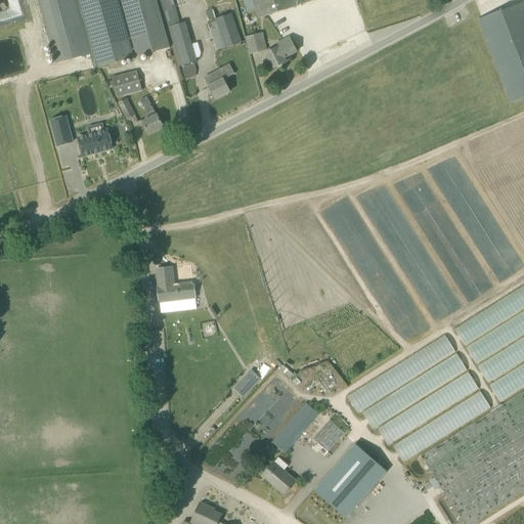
[(38,0),(56,63),(90,53),(94,68),(133,57),(117,0),(38,0)]
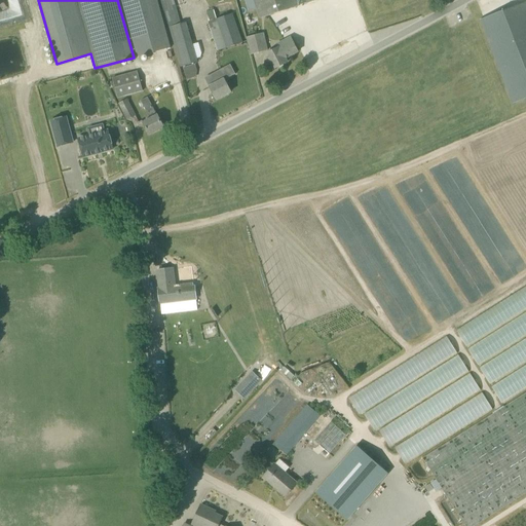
[(121,0),(137,57),(171,47),(157,0),(121,0)]
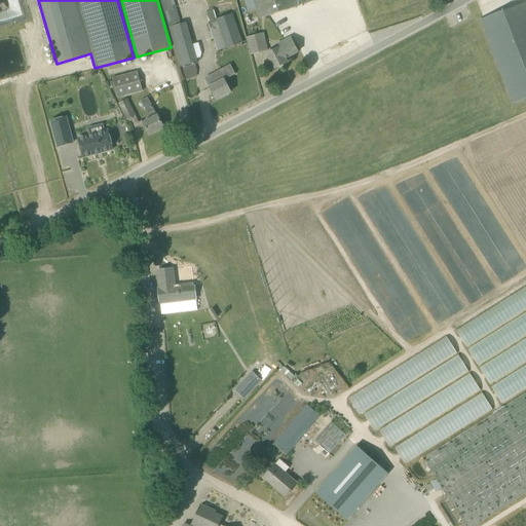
[(160,0),(161,0),(164,12),(177,9),(174,0),(160,0)]
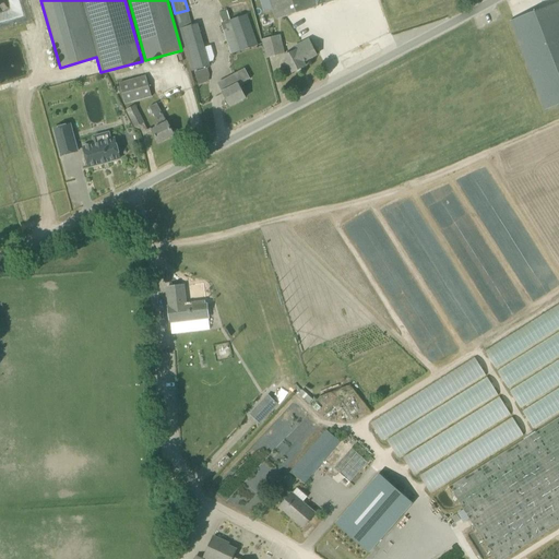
[(326,3),(337,0),(270,0),(276,20),(317,7),(316,7),(326,3)]
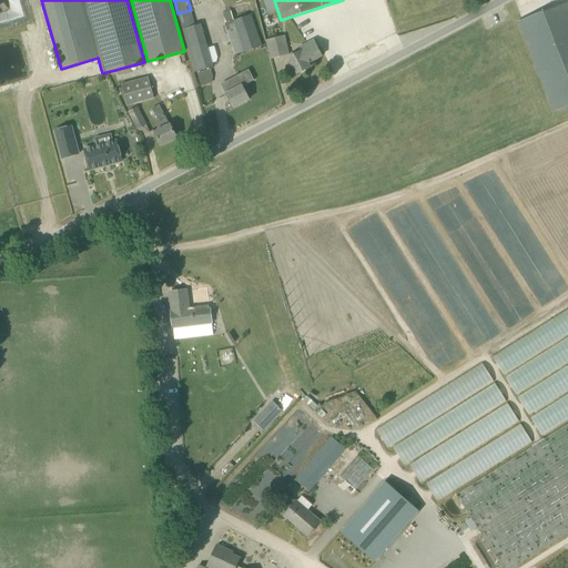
[(567,1),(567,2),(523,20),(518,21),(554,113),(567,107),(567,1)]
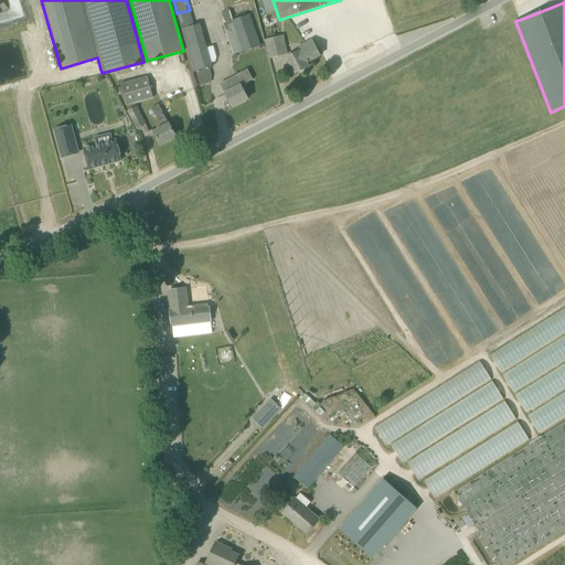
[(260,46),(249,14),(232,21),(236,32),(238,39),(231,42),(235,55),(260,46)]
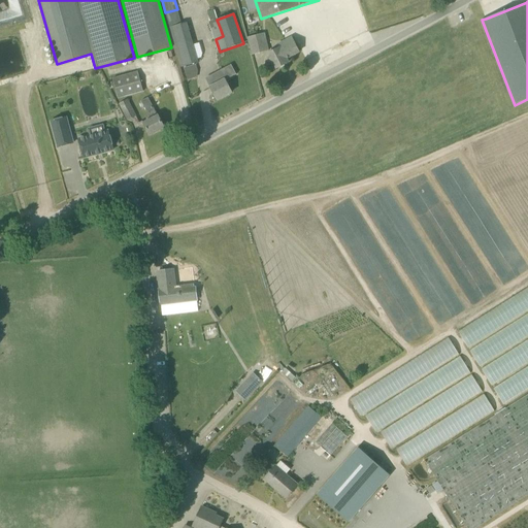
[(186,23),(170,27),(169,28),(180,67),(197,62),(186,23)]
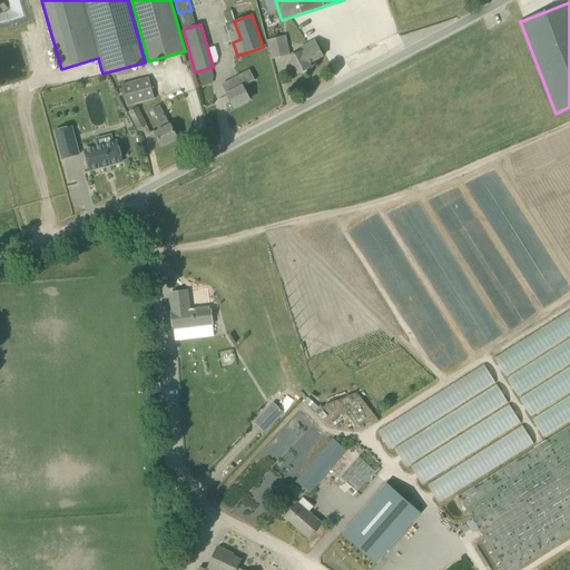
[(291,56),(285,36),(267,40),(272,60),(291,56)]
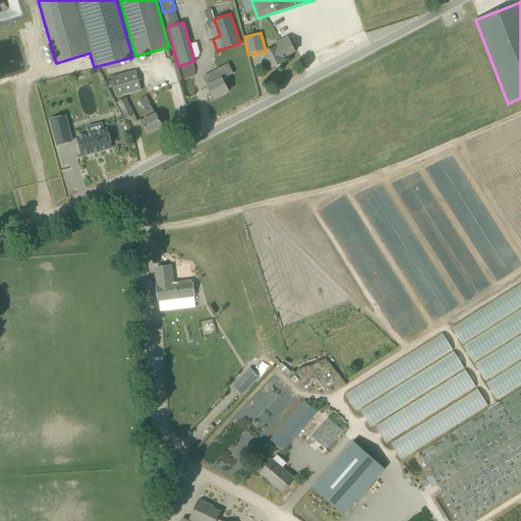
[(281,41),(283,45),(278,48),(277,47),(264,54),(272,68),(284,62),(283,58),(295,52),(287,37),(281,41)]
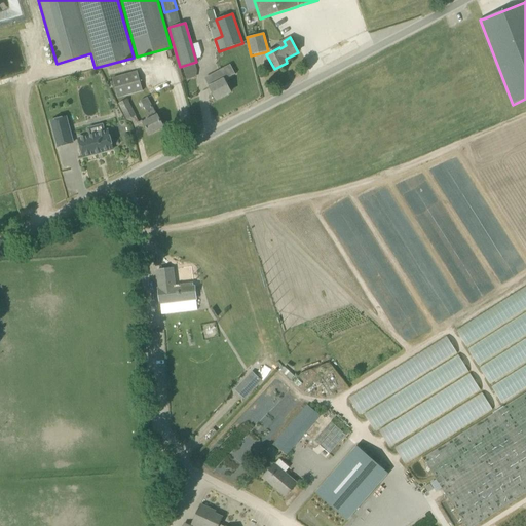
[(183,67),(186,79),(198,76),(195,64),(183,67)]
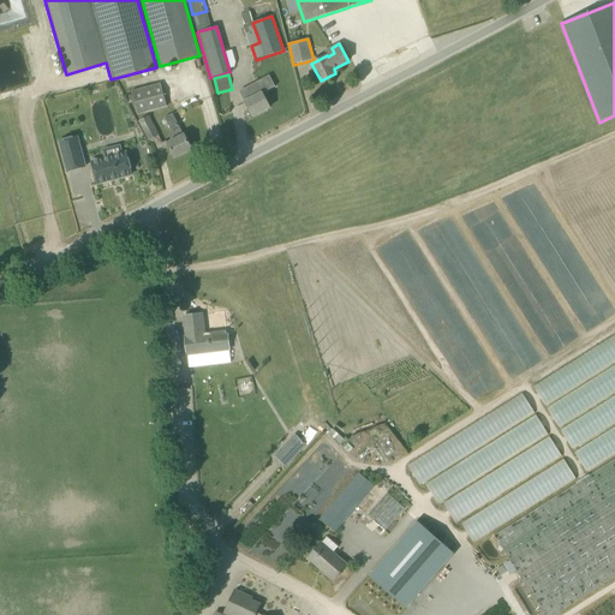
[(240,93),(252,117),(270,107),(262,94),(275,87),(269,76),(255,83),(256,84),(240,93)]
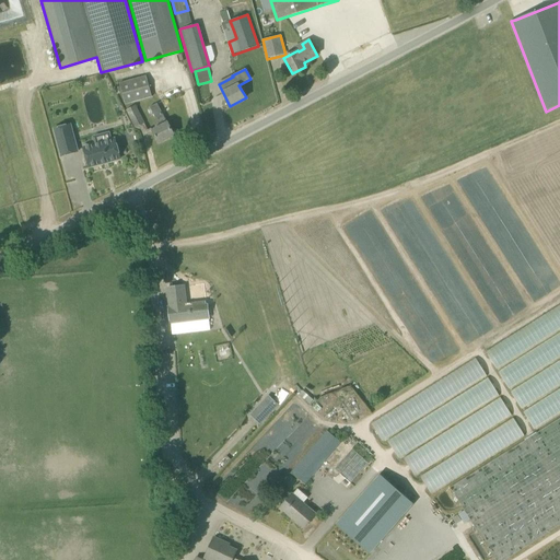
[(119,83),(125,104),(152,96),(146,76),(119,83)]
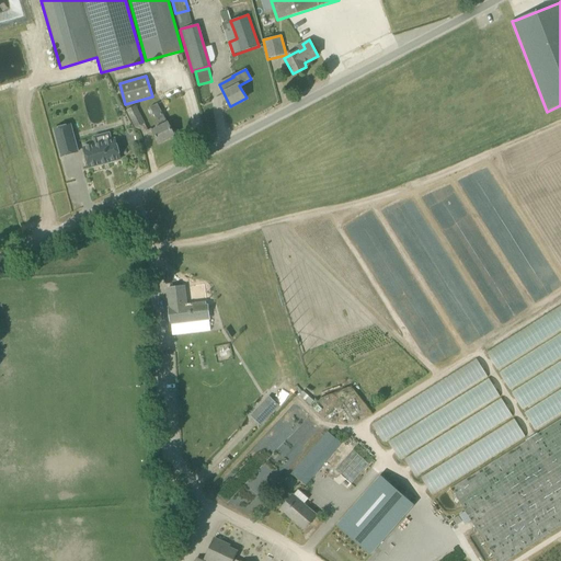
[(160,127),(152,132),(159,144),(174,136),(168,123),(158,104),(150,109),(156,117),(155,117),(160,127)]
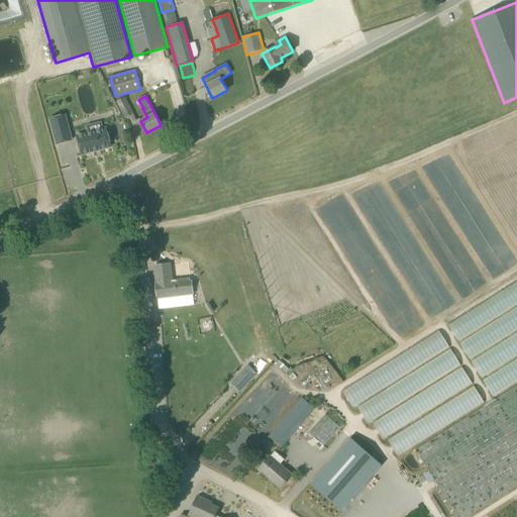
[(133,114),(124,98),(116,102),(125,118),(133,114)]
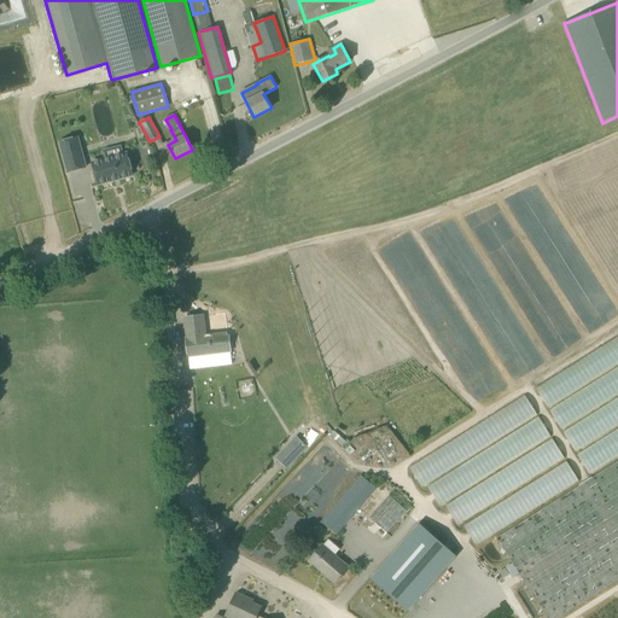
[(68,173),(86,168),(77,138),(59,143),(68,173)]
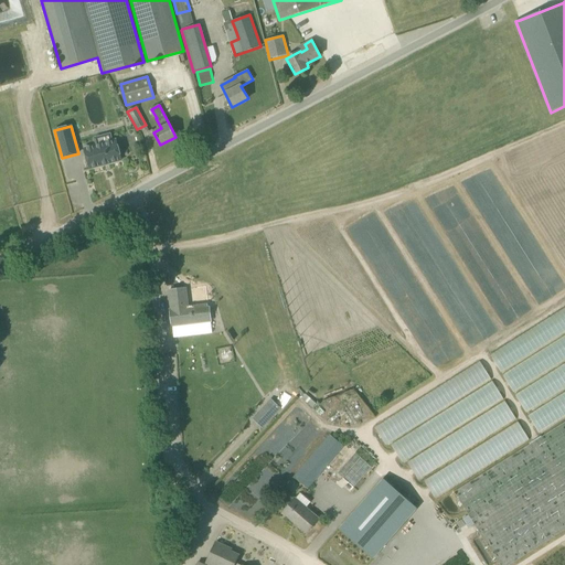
[(116,140),(113,141),(110,134),(93,138),(95,146),(84,149),(89,169),(103,166),(104,166),(109,163),(121,160),(116,140)]
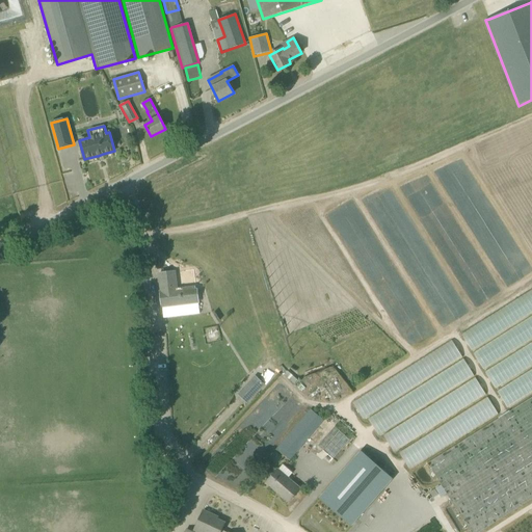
[(198,302),(196,290),(195,290),(195,288),(177,290),(175,271),(159,273),(161,292),(160,292),(162,307),(198,302)]
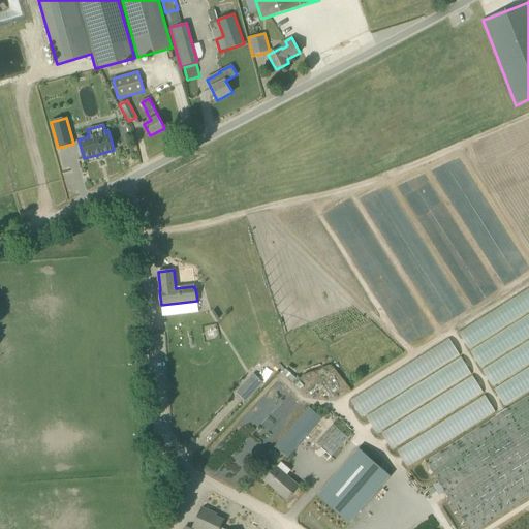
[(491,314),(460,331),(468,345),(498,329),(493,320),(494,319),(491,314)]
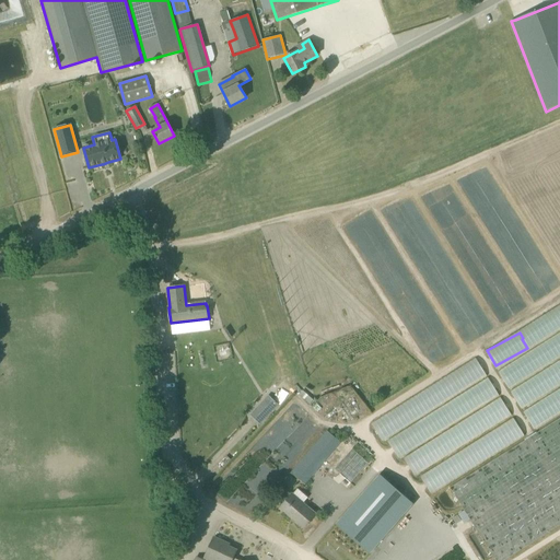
[(531,352),(500,371),(509,387),(545,365),(539,357),(535,359),(531,352)]
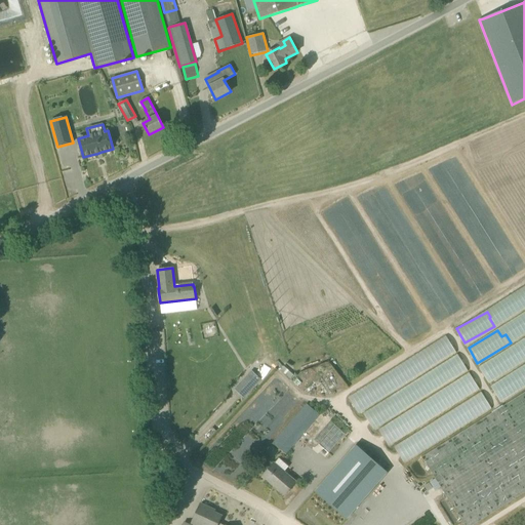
[(487,379),(524,358),(524,340),(480,365),(487,379)]
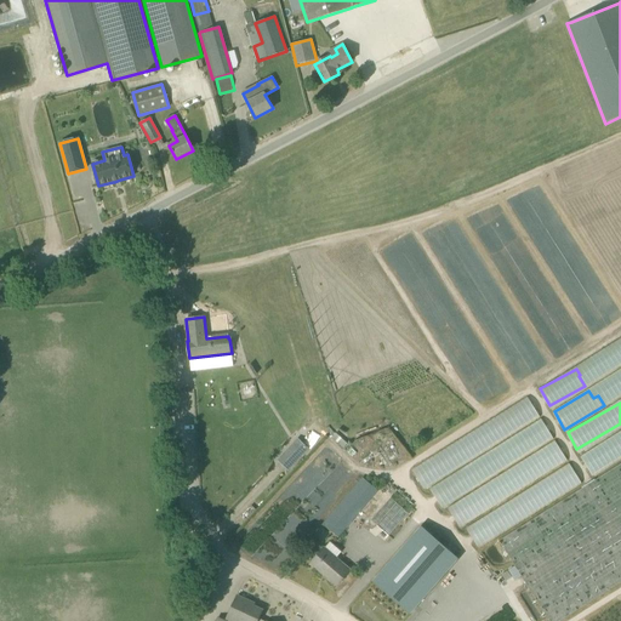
[(411,466),(422,486),(490,450),(486,442),(489,440),(482,428),(411,466)]
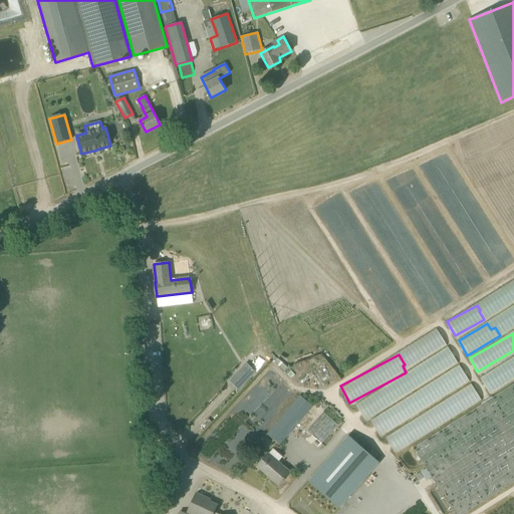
[(230,379),(240,389),(256,370),(246,362),(230,379)]
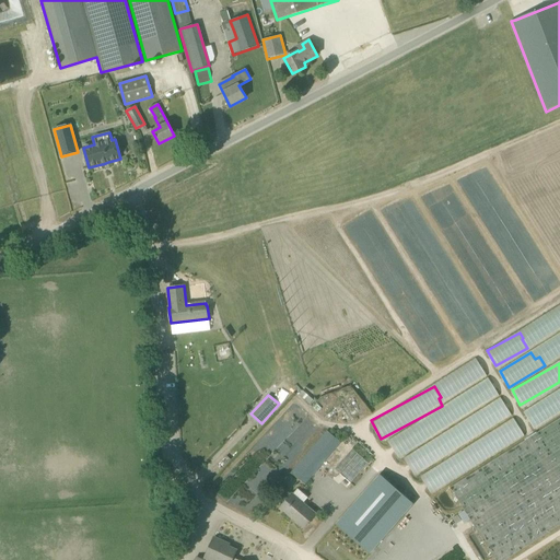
[(389,441),(398,456),(461,419),(455,410),(451,412),(448,410),(446,412),(443,408),(431,416),(433,420),(429,422),(422,427),(420,422),(389,441)]
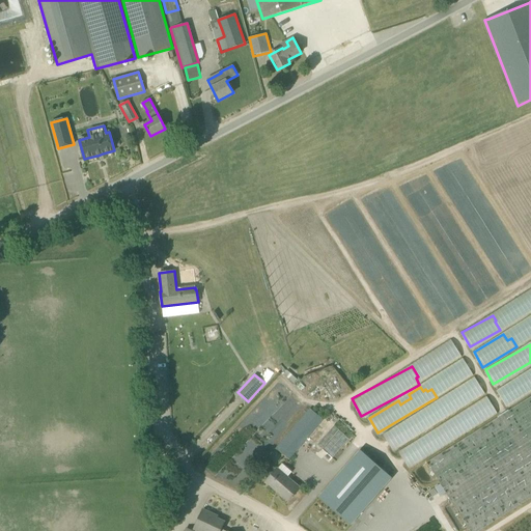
[(530,395),(426,463),(440,483),(435,487),(441,497),(446,494),(469,530),(480,530),(530,499),(530,395)]
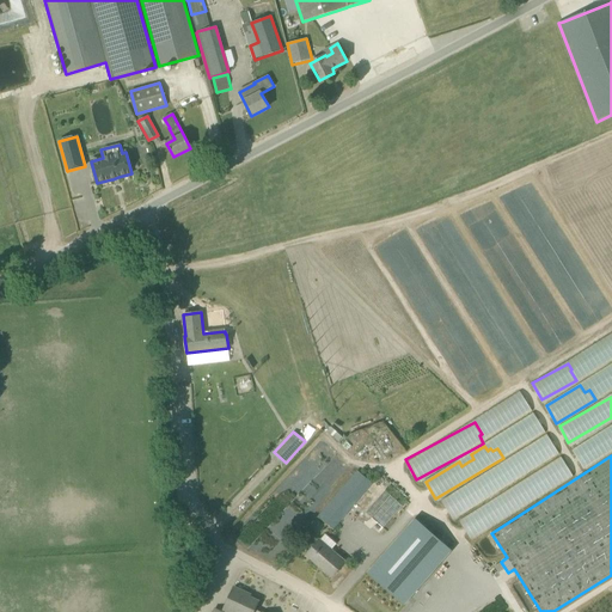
[(334,530),(341,520),(373,484),(357,471),(318,516),(334,530)]
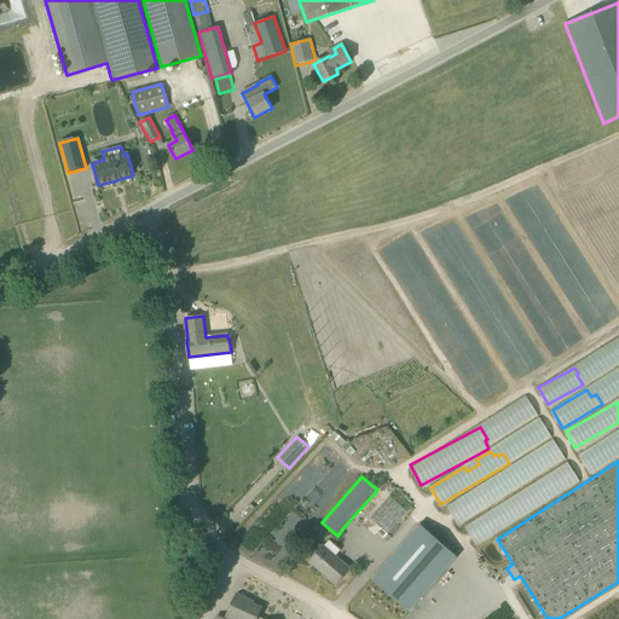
[(449,508),(460,524),(486,505),(479,493),(470,498),(468,495),(449,508)]
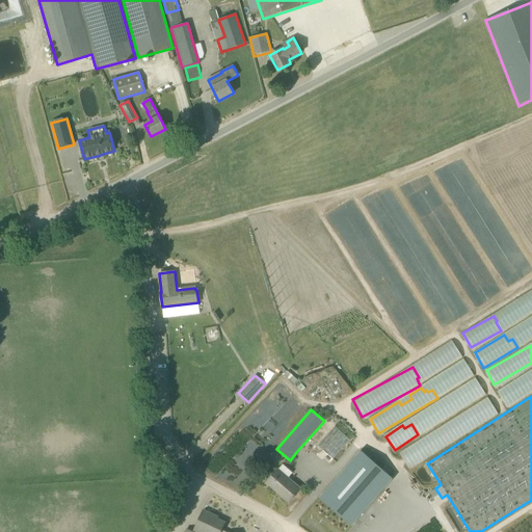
[(322,450),(327,454),(333,459),(349,441),(334,427),(313,450),(318,455),(322,450)]
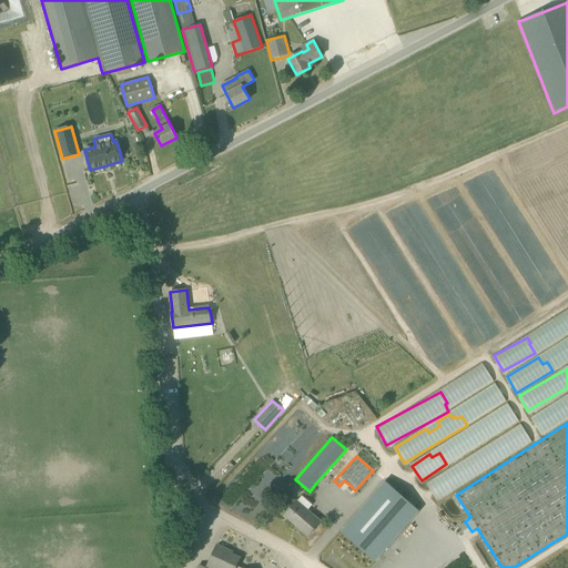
[(427,483),(437,498),(464,483),(456,472),(454,474),(450,468),(427,483)]
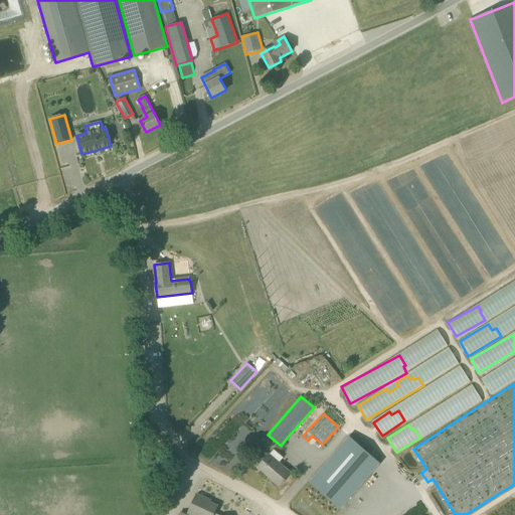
[(340,509),(380,464),(349,436),(309,482),(340,509)]
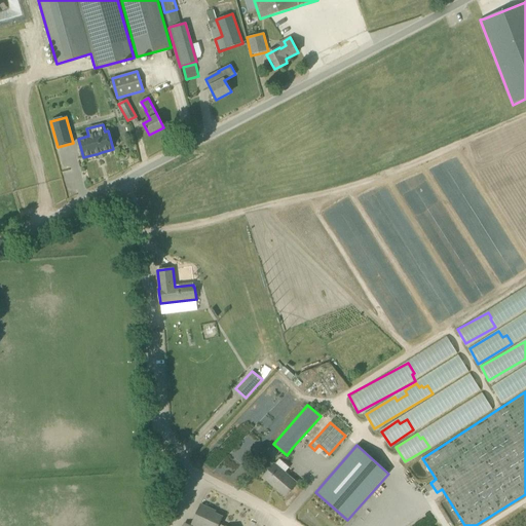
[(279,459),(274,464),(274,463),(263,477),(286,496),(297,483),(285,473),(289,467),(279,459)]
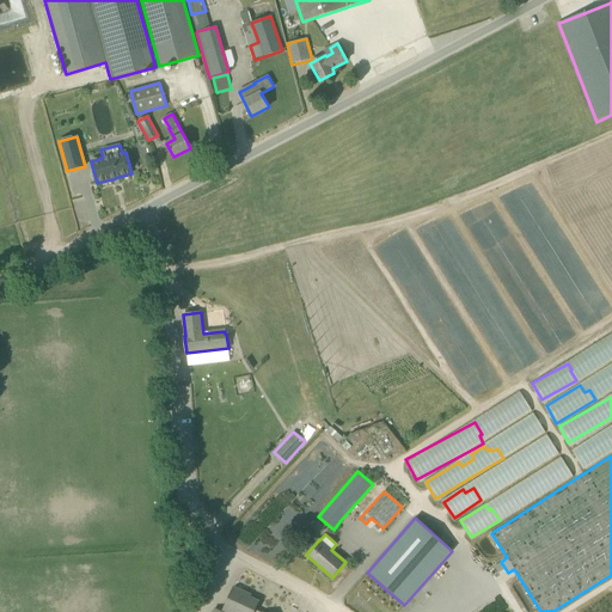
[(246,593),(234,587),(224,610),(228,611),(254,611),(255,610),(258,601),(245,595),(246,593)]
